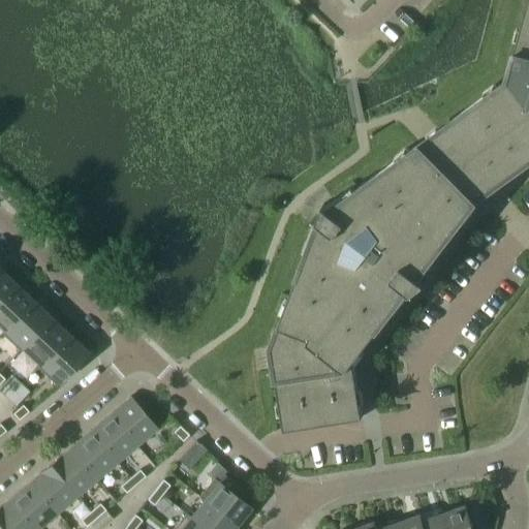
[(465,217),(508,176),(528,161),(528,0),(507,80),(336,204),(334,201),(331,204),(332,206),(318,222),(316,221),(315,225),(317,226),(272,345),(284,429),(363,416),(354,360),(402,298),(404,299),(404,298),(405,299),(407,297),(406,296),(405,294),(405,293),(401,287),(408,278),(415,269),(423,272),(423,271),(424,272),(425,272),(426,273),(428,271),(426,270),(427,269),(425,268),(465,217)]
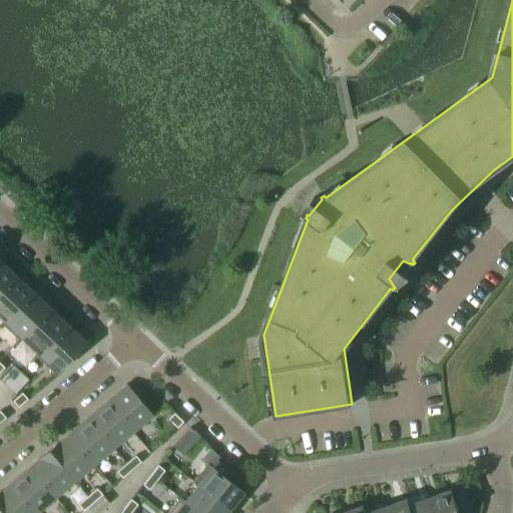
[(0,291),(14,276),(0,263),(0,291)]
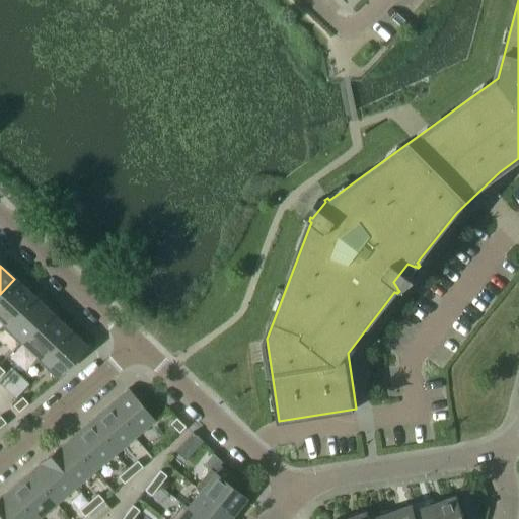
[(0,326),(1,328),(31,296),(14,279),(0,294),(0,326)]
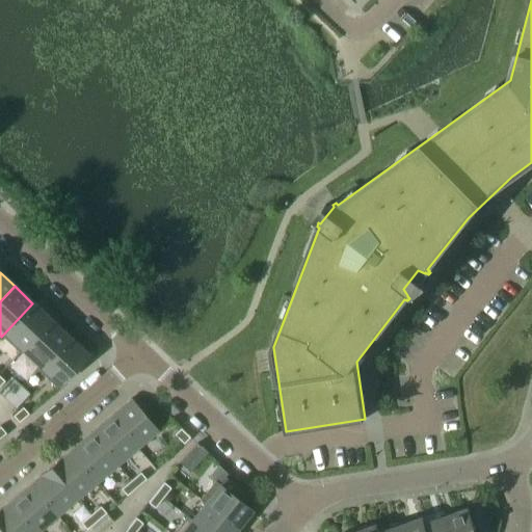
[(20,353),(51,320),(32,303),(1,337),(20,353)]
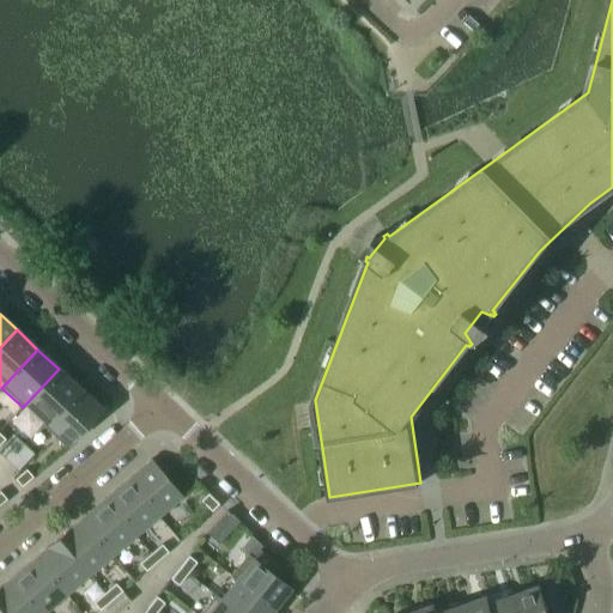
[(43,428),(79,389),(59,369),(23,407),(43,428)]
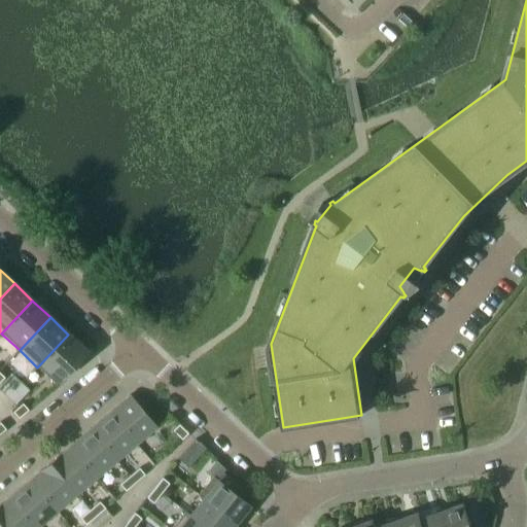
[(57,384),(86,352),(68,335),(37,367),(56,385),(57,384)]
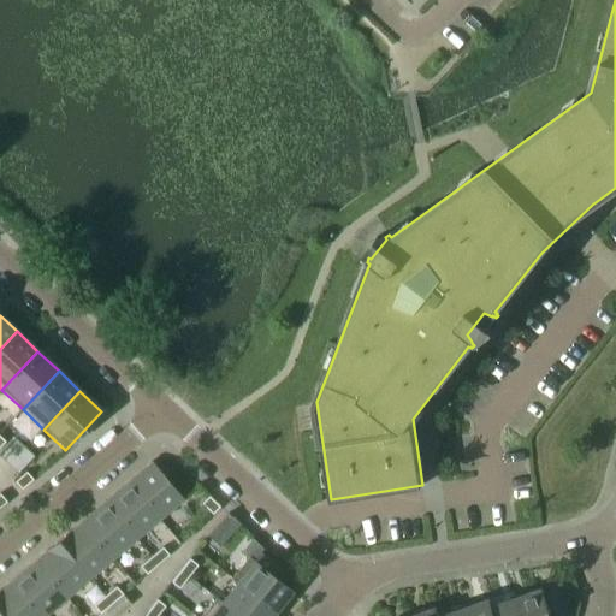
[(183,499),(153,462),(129,483),(160,520),(183,499)]
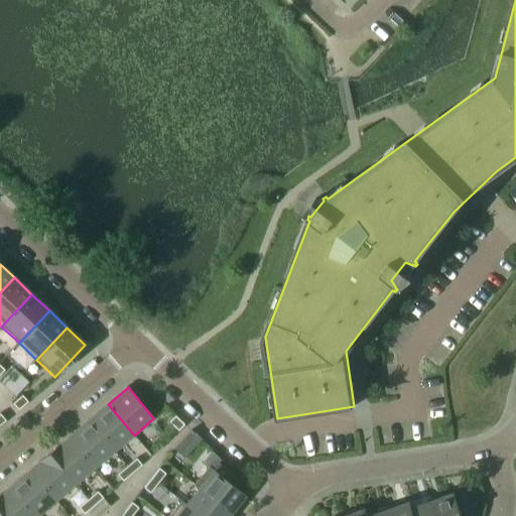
[(27,402),(22,395),(13,403),(18,409),(27,402)]
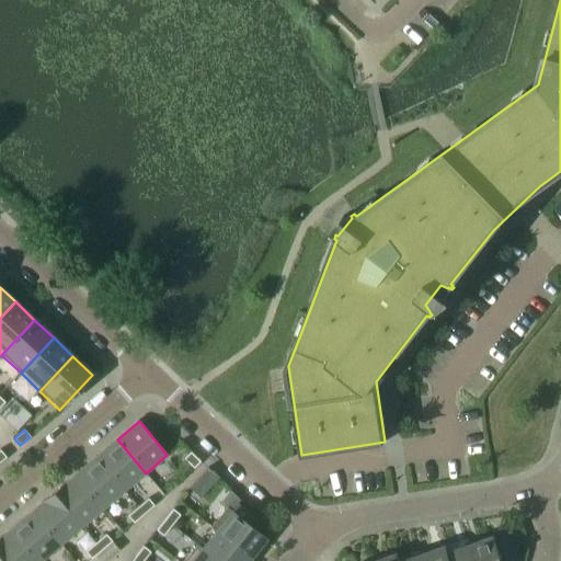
[(146,473),(117,439),(95,457),(124,491),(146,473)]
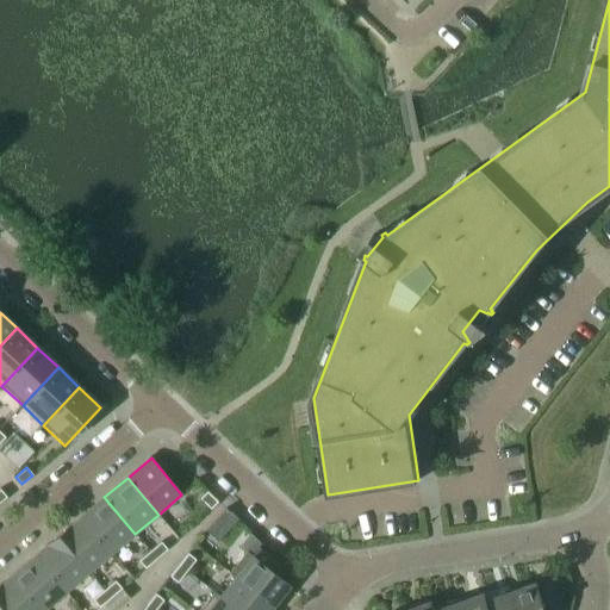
[(207,492),(206,492),(200,499),(211,509),(217,502),(207,492)]
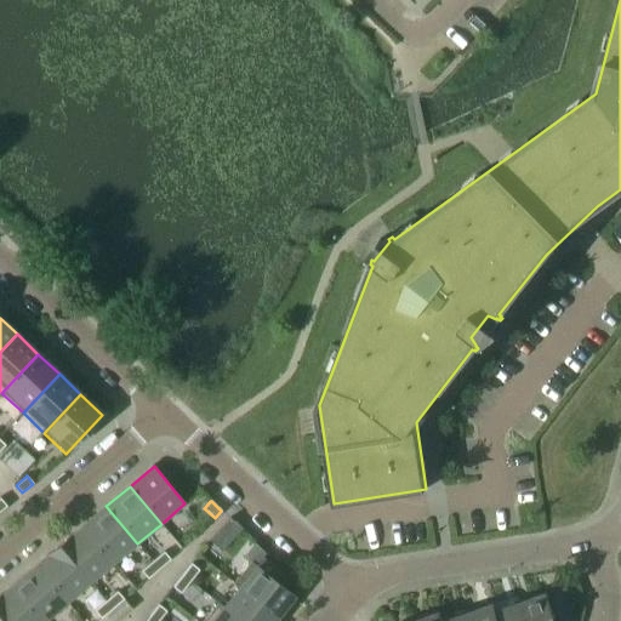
[(137,543),(106,506),(83,527),(114,563),(137,543)]
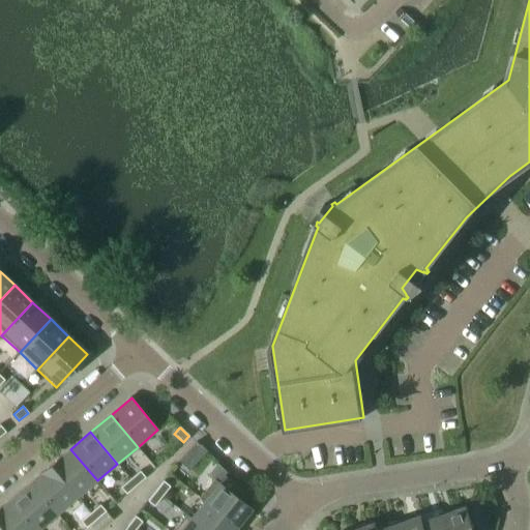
[(197,442),(178,461),(188,471),(207,451),(197,442)]
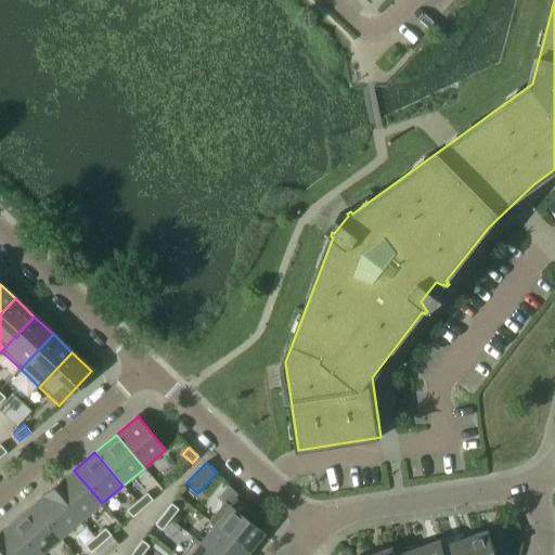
[(102,503),(74,470),(53,488),(81,521),(102,503)]
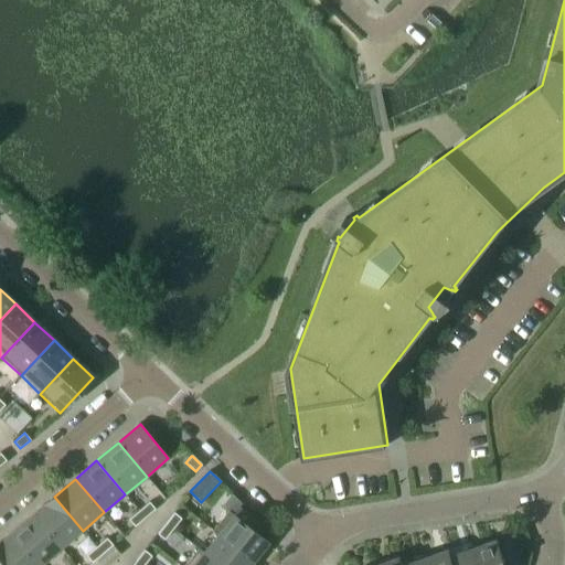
[(83,531),(54,497),(33,514),(62,548),(83,531)]
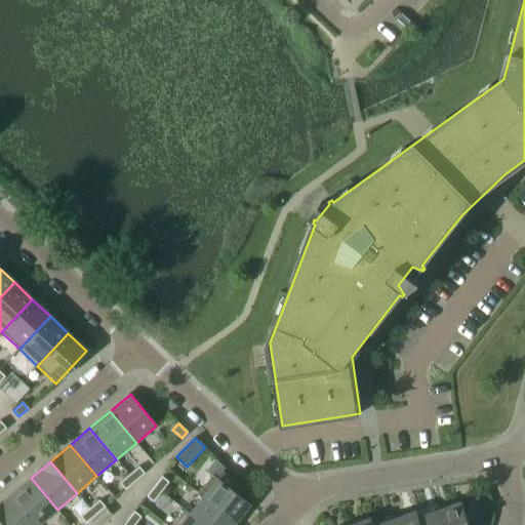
[(134,481),(144,473),(138,467),(129,475),(134,481)]
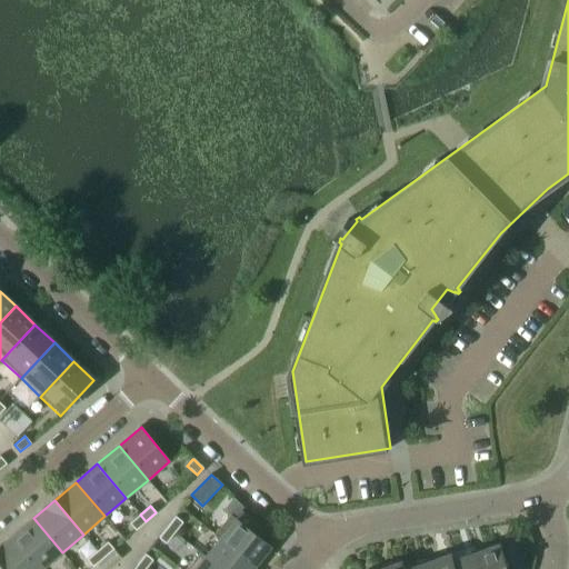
[(146,521),(140,515),(130,523),(136,530),(146,521)]
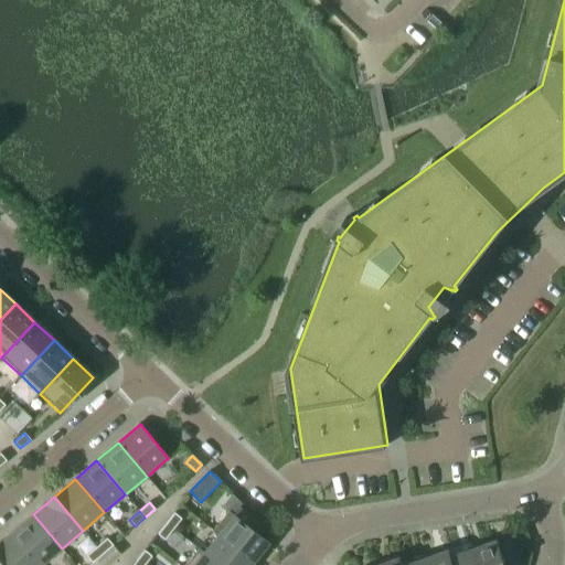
[(267,542),(234,515),(228,511),(213,530),(212,531),(217,535),(219,534),(252,561),(267,542)]
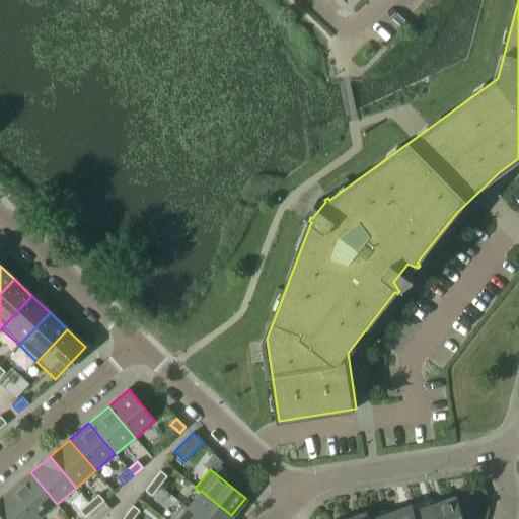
[(166,476),(160,471),(152,480),(158,486),(166,476)]
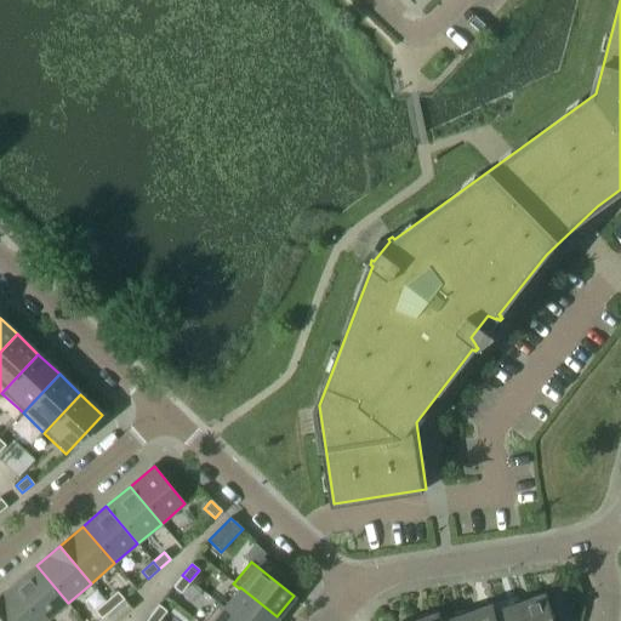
[(45,620),(68,603),(36,565),(12,586),(43,620),(45,620)]
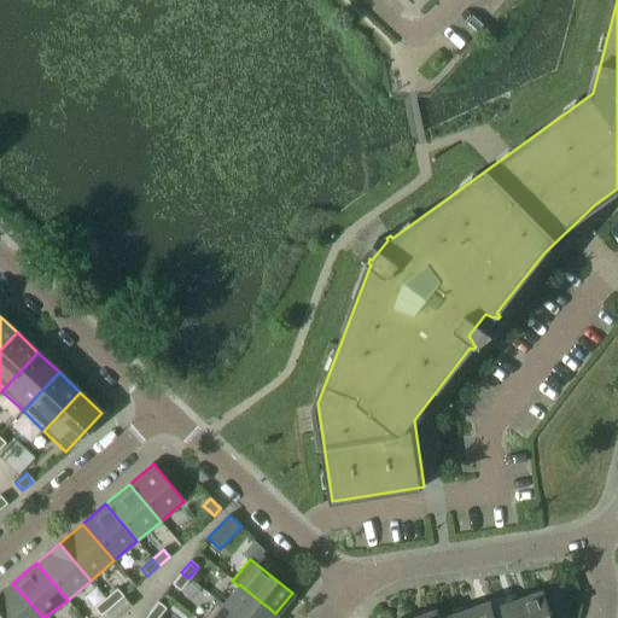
[(180,590),(188,578),(181,572),(173,584),(180,590)]
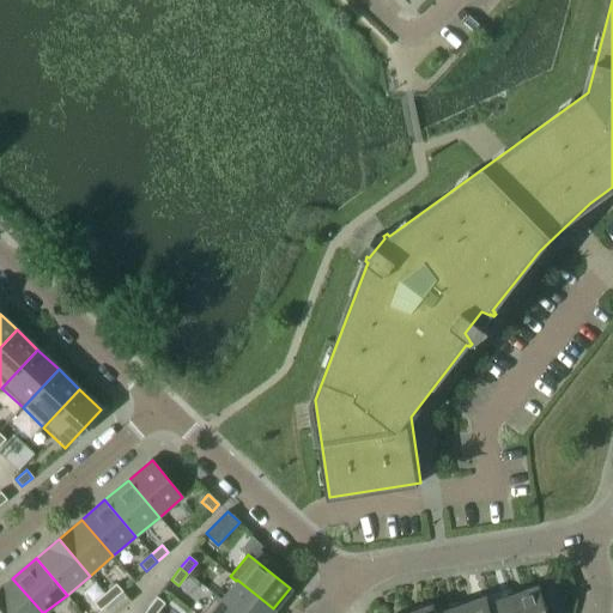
[(42,612),(12,578),(0,588),(0,610),(2,612),(42,612)]
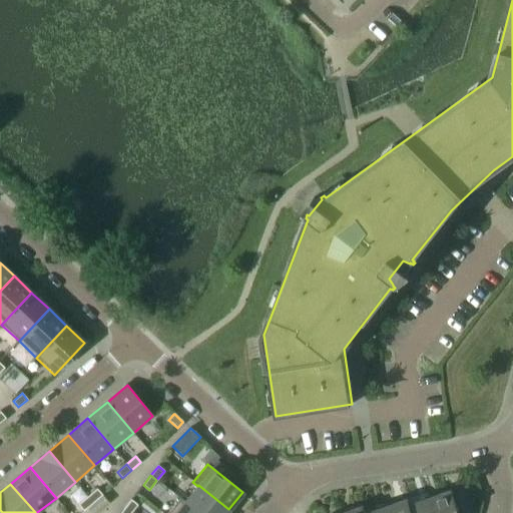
[(224,512),(228,509),(198,485),(197,486),(185,501),(184,502),(198,512),(224,512)]
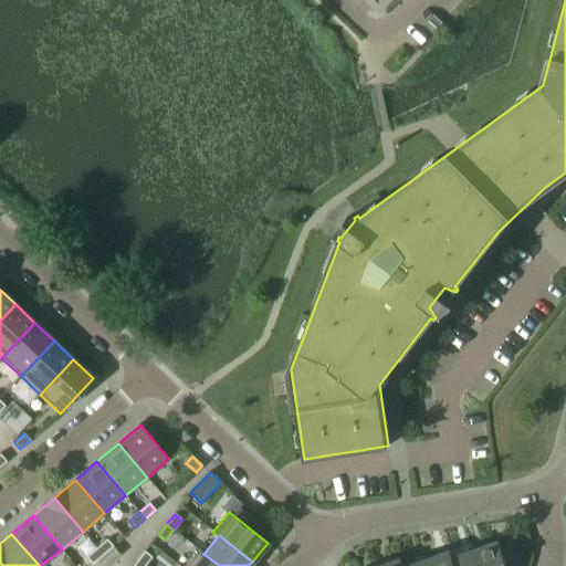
[(103,555),(113,546),(107,540),(96,547),(103,555)]
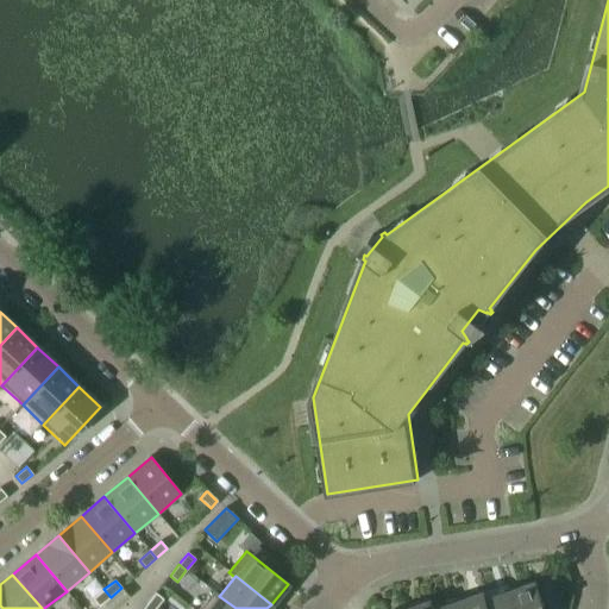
[(545,608),(539,588),(537,582),(510,590),(516,608),(545,608)]
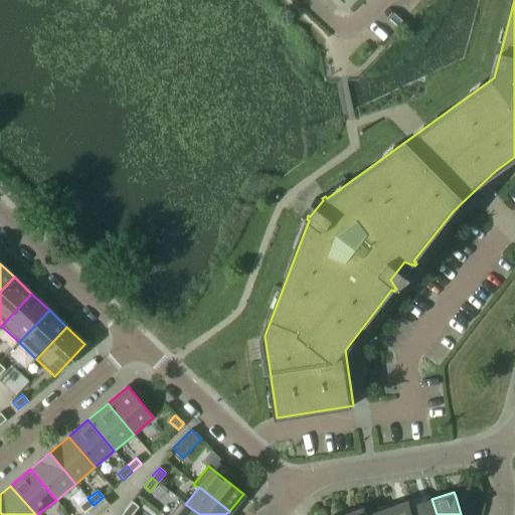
[(475,514),(468,493),(456,497),(461,514),(475,514)]
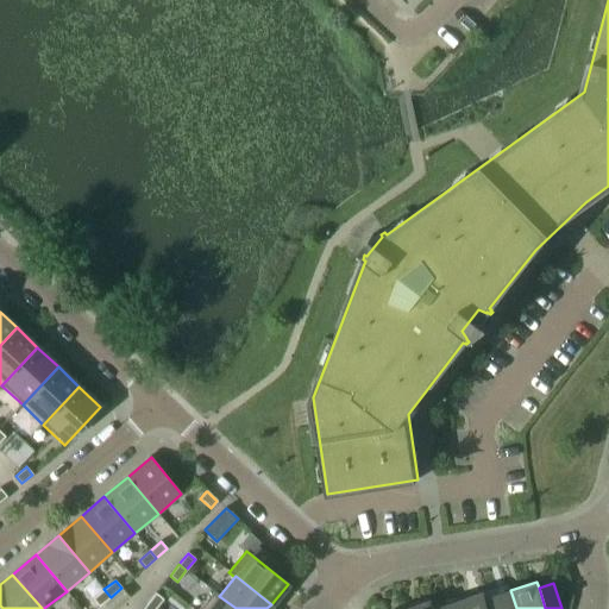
[(114,608),(130,597),(121,588),(100,607),(101,608),(114,608)]
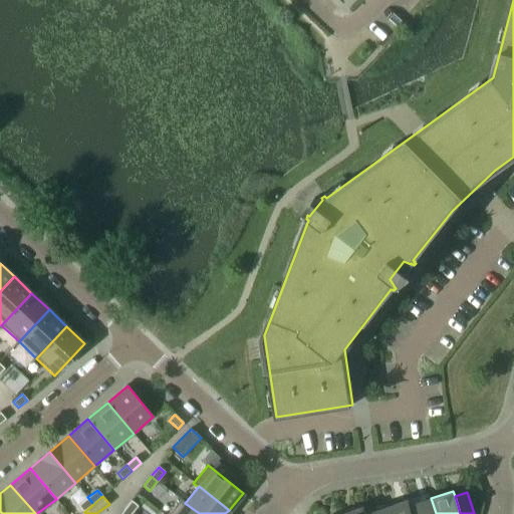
[(83,512),(93,504),(87,497),(78,505),(83,512)]
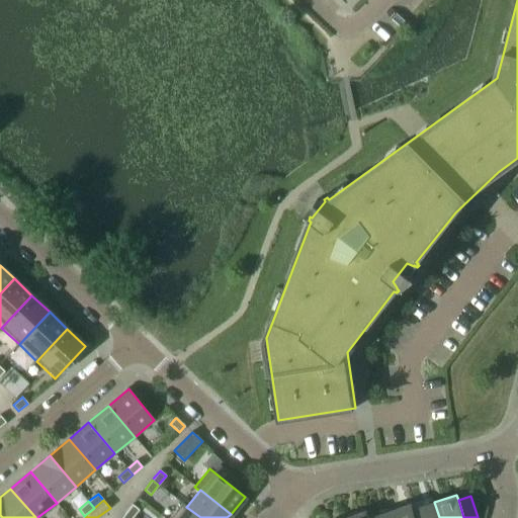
[(416,517),(413,509),(415,508),(413,502),(391,510),(393,517),(416,517)]
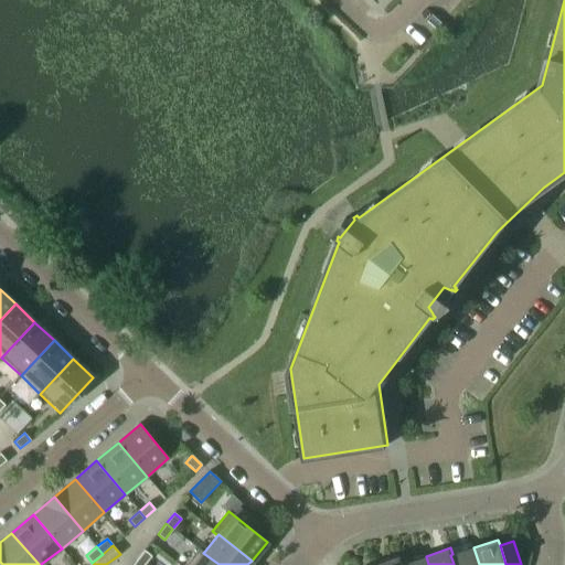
[(479,564),(473,547),(452,554),(450,555),(454,564),(479,564)]
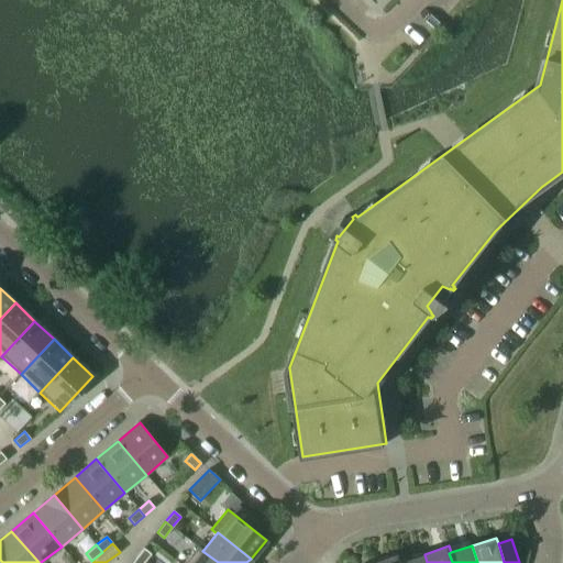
[(218,562),(202,551),(203,550),(198,547),(197,547),(184,562),(218,562)]
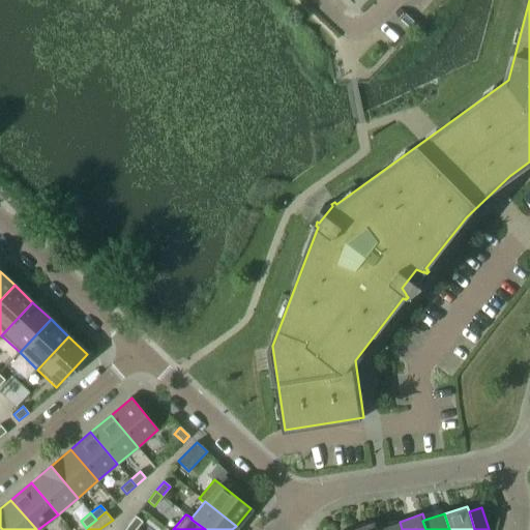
[(135,529),(142,522),(136,517),(127,526),(131,529),(135,529)]
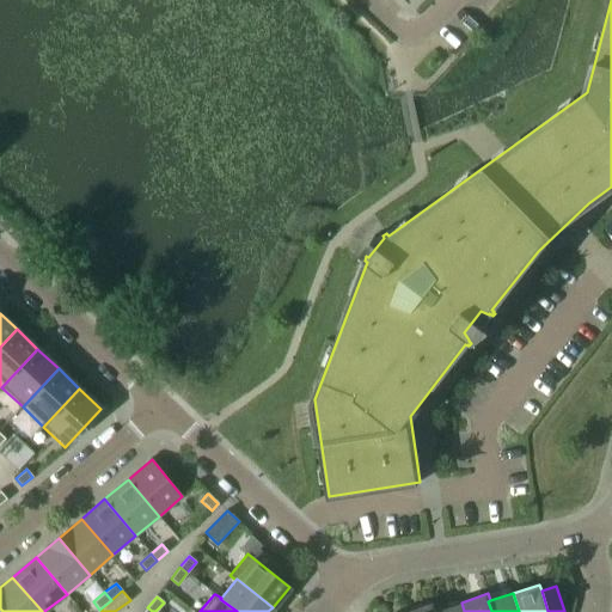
[(434,611),(435,611),(432,601),(405,611),(434,611)]
